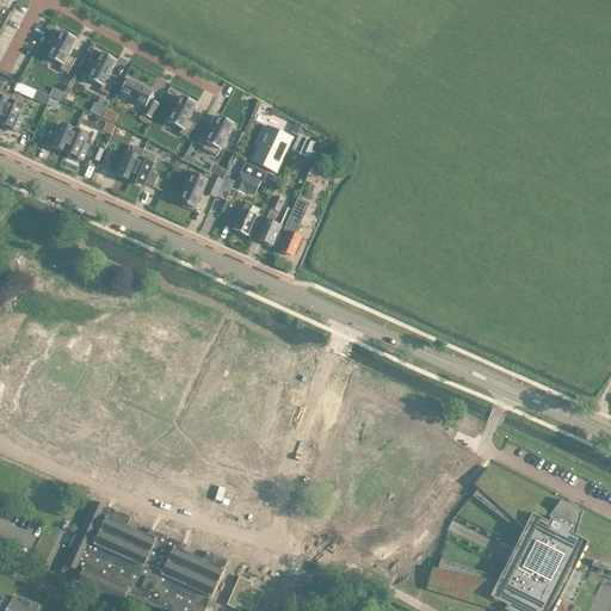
[(0,0),(0,30),(0,31),(11,11),(2,6),(5,0),(0,0)]
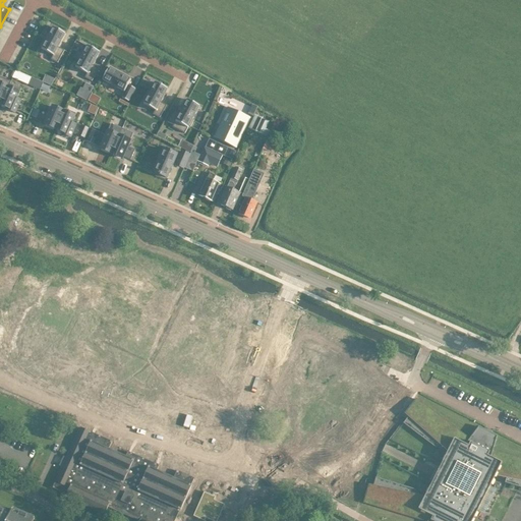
[(42,46),(41,49),(52,55),(51,58),(57,62),(64,50),(58,46),(65,33),(53,26),(46,40),(44,39),(41,45),(42,46)]
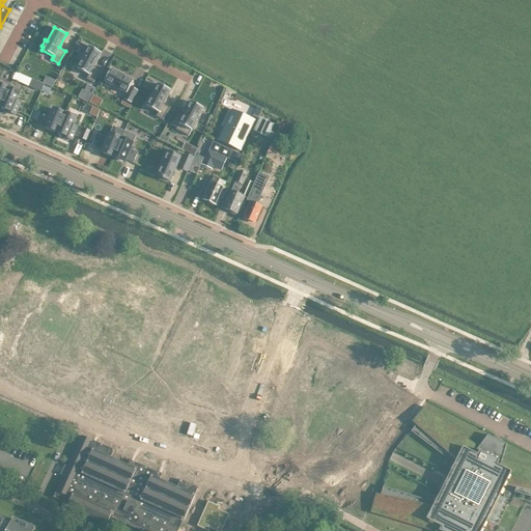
[(84,53),(83,52),(79,59),(80,60),(77,67),(88,75),(86,78),(93,82),(100,70),(93,65),(101,52),(88,46),(84,53)]
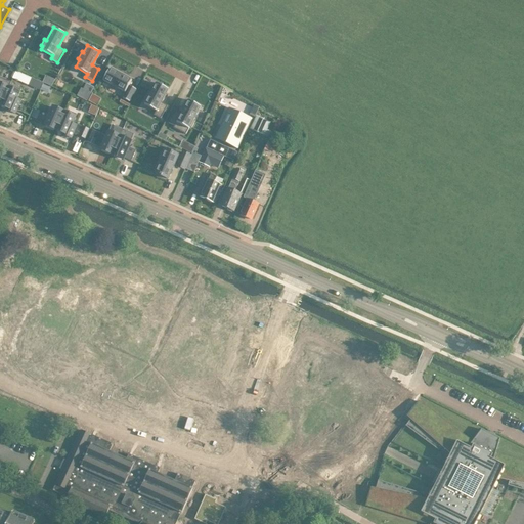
[(135,88),(128,85),(131,79),(110,68),(102,80),(125,92),(122,97),(129,101),(135,88)]
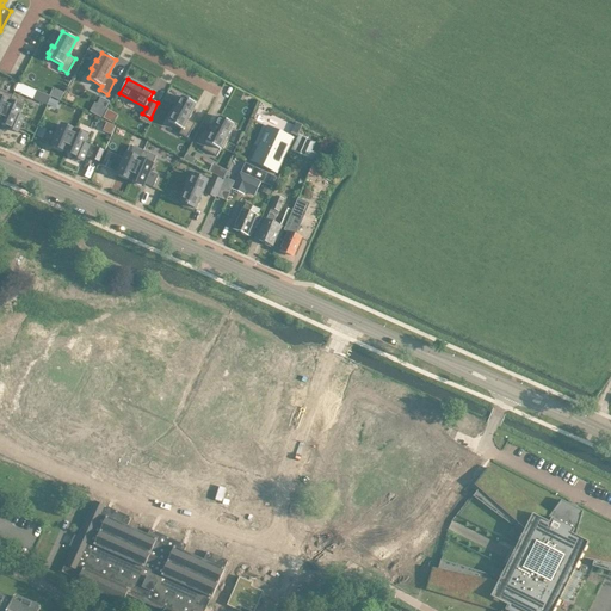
[(49,96),(50,96),(59,99),(63,92),(53,87),(49,96)]
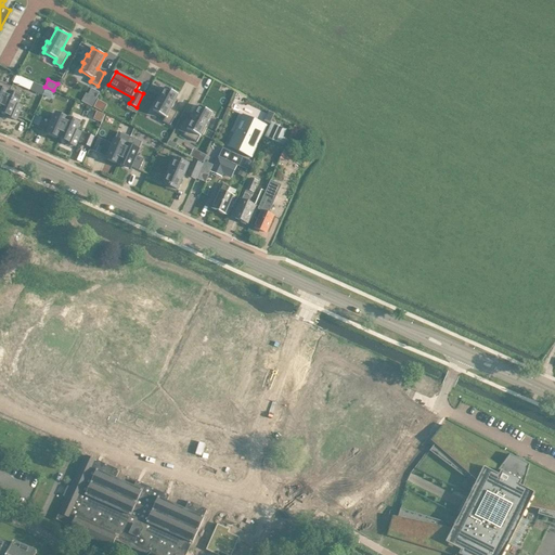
[(0,110),(10,89),(11,86),(0,80),(0,110)]
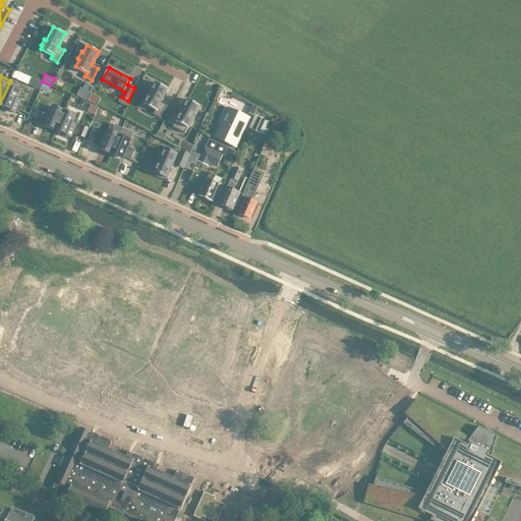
[(27,83),(40,89),(43,81),(42,81),(31,76),(27,83)]
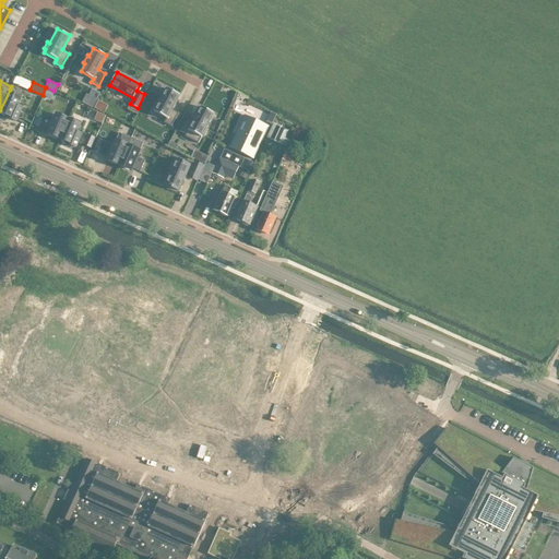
[(171,109),(179,95),(166,87),(162,95),(161,94),(156,102),(157,103),(153,111),(166,118),(164,121),(170,126),(178,113),(171,109)]
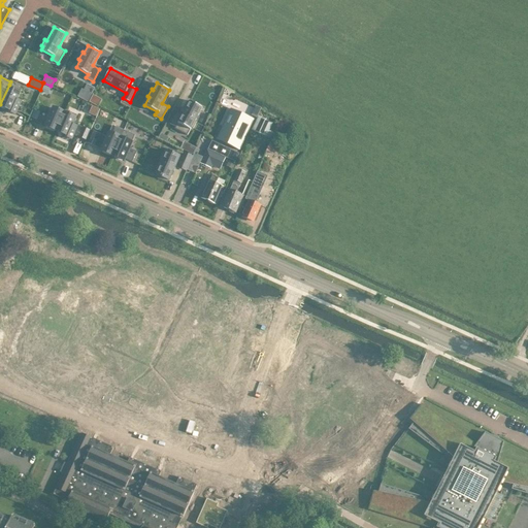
[(87,84),(84,90),(91,94),(94,88),(87,84)]
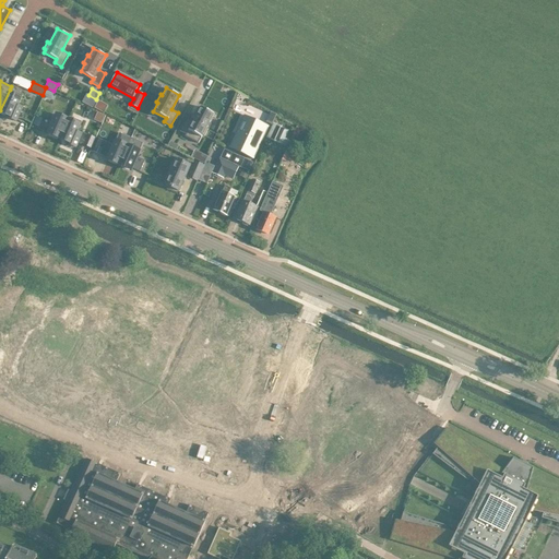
[(10,90),(0,110),(0,111),(8,116),(8,117),(14,120),(21,107),(18,105),(22,95),(10,90)]
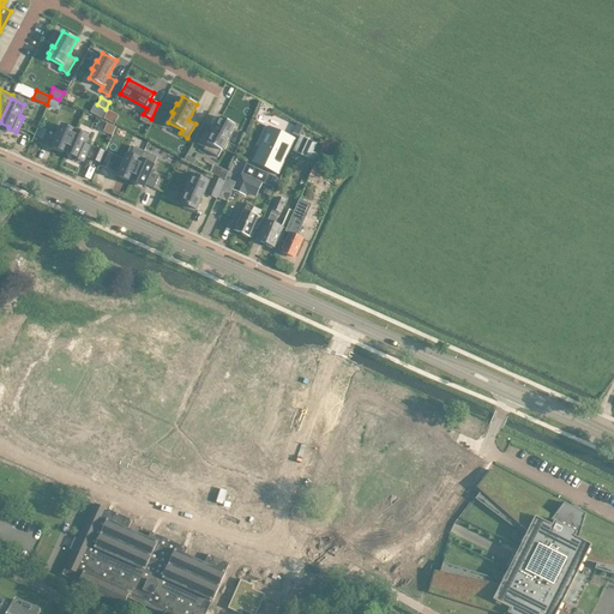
[(224,149),(228,142),(226,140),(235,124),(221,116),(212,132),(205,128),(197,143),(204,146),(203,149),(217,156),(222,148),(224,149)]
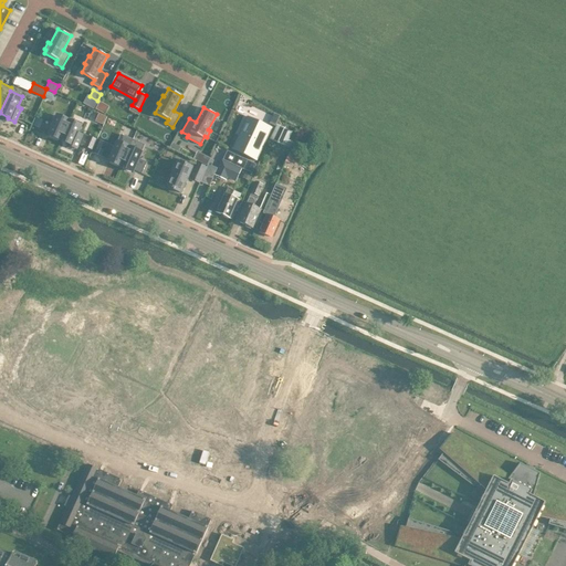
[(273,115),(269,123),(274,125),(275,124),(279,117),(279,115),(280,115),(276,114),(274,113),(273,115)]
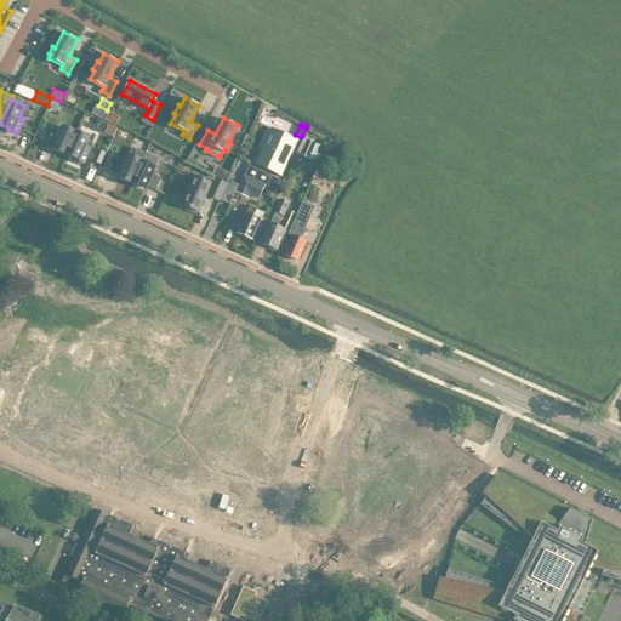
[(66,153),(74,131),(62,126),(52,147),(66,153)]
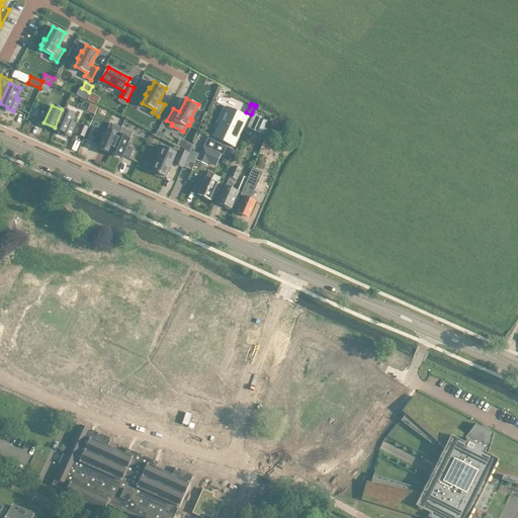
[(226,109),(213,136),(212,135),(211,136),(235,147),(235,145),(234,145),(246,116),(248,117),(249,116),(226,105),(225,107),(227,107),(226,109)]
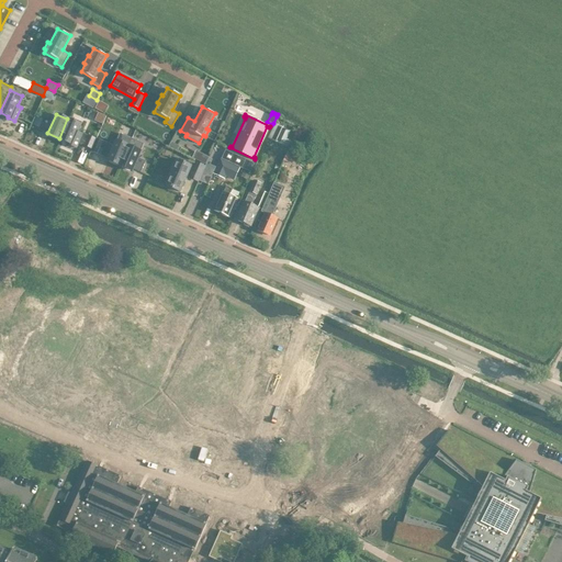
[(67,119),(59,138),(68,142),(67,144),(76,147),(81,134),(77,132),(81,122),(69,116),(67,119)]
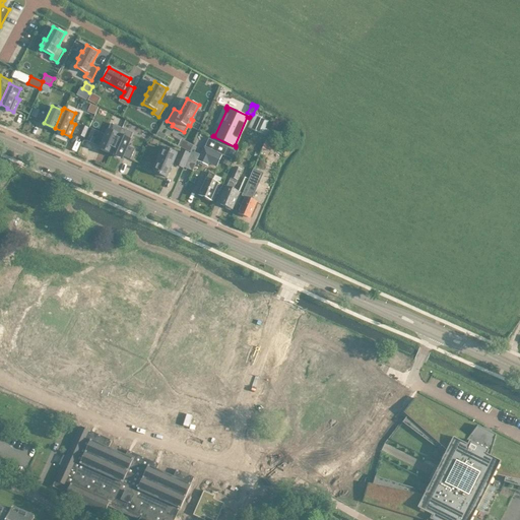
[(252,115),(247,127),(267,136),(269,130),(266,128),(269,121),(253,114),(252,115)]
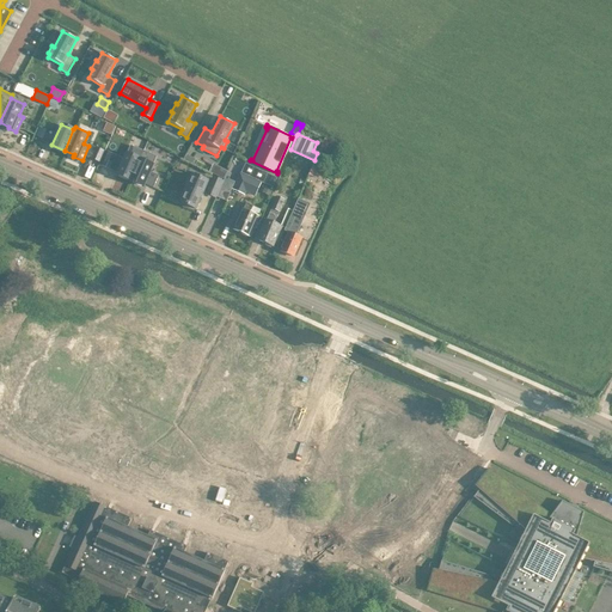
[(127,153),(117,173),(130,179),(139,159),(144,150),(130,144),(127,153)]
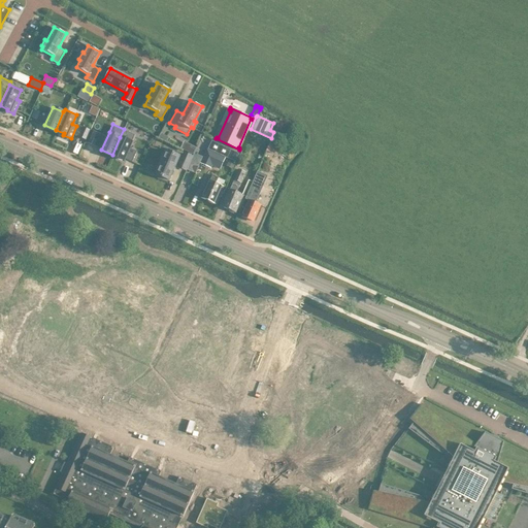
[(86,139),(90,129),(83,126),(78,135),(86,139)]
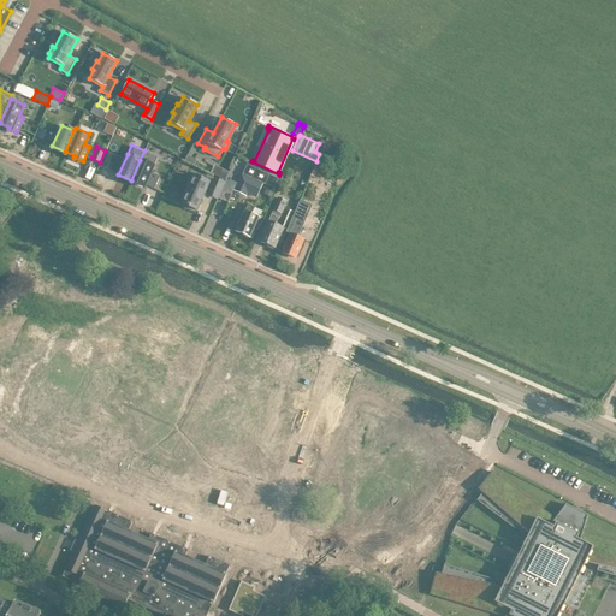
[(105,150),(100,163),(99,165),(112,171),(118,157),(105,150)]
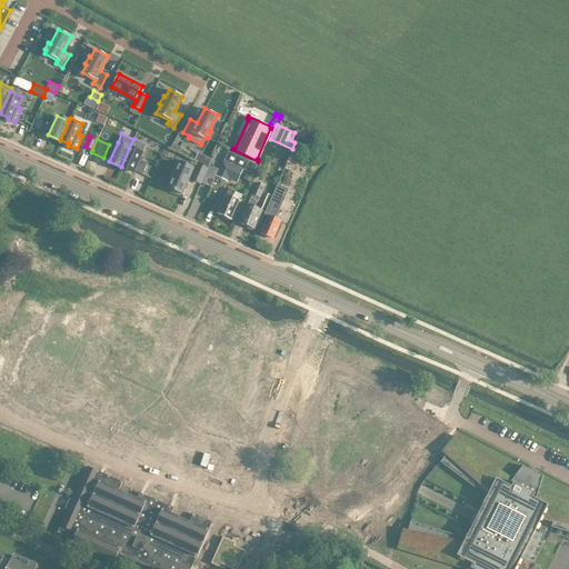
[(129,148),(121,167),(133,172),(135,170),(142,173),(147,162),(139,159),(141,152),(146,145),(133,139),(129,148)]
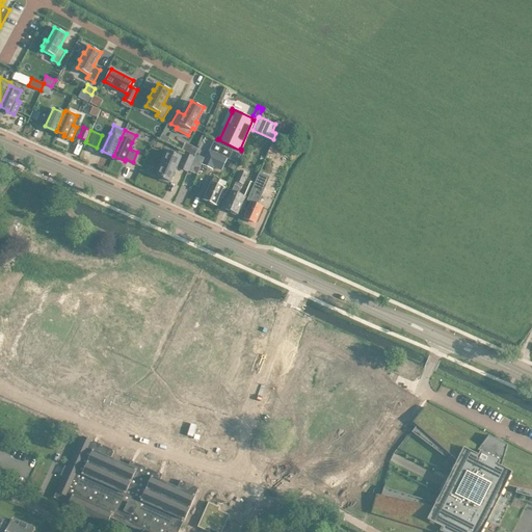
[(213,142),(210,150),(218,154),(237,162),(240,155),(213,142)]
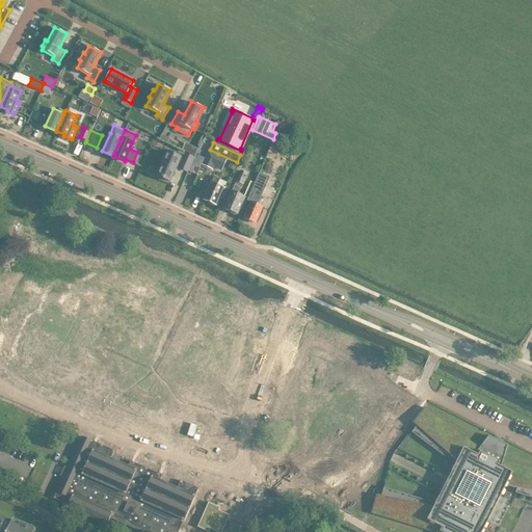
[(160,167),(157,175),(169,181),(181,154),(168,149),(163,159),(162,159),(159,166),(160,167)]
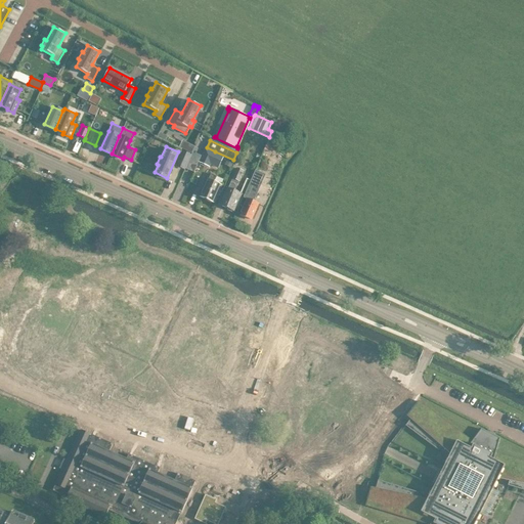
[(201,156),(198,161),(209,166),(210,163),(215,151),(207,147),(205,146),(201,156)]
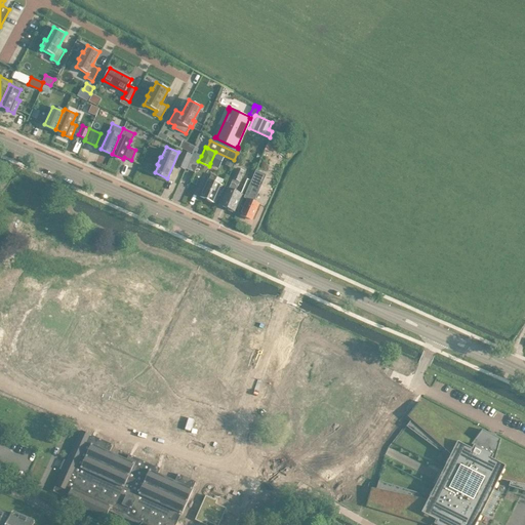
[(183,152),(177,165),(185,168),(190,155),(183,152)]
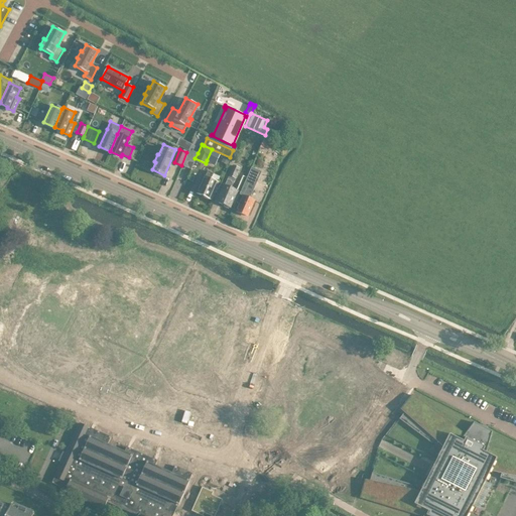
[(230,187),(233,182),(234,182),(240,167),(233,164),(227,179),(225,185),(223,184),(220,189),(222,190),(217,203),(230,208),(232,204),(235,206),(239,196),(236,194),(237,190),(230,187)]
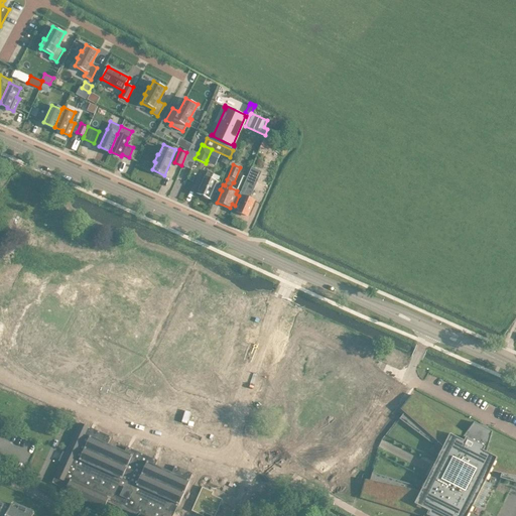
[(243,196),(237,210),(248,215),(254,200),(249,198),(257,178),(261,170),(251,166),(248,174),(247,176),(240,191),(239,194),(243,196)]
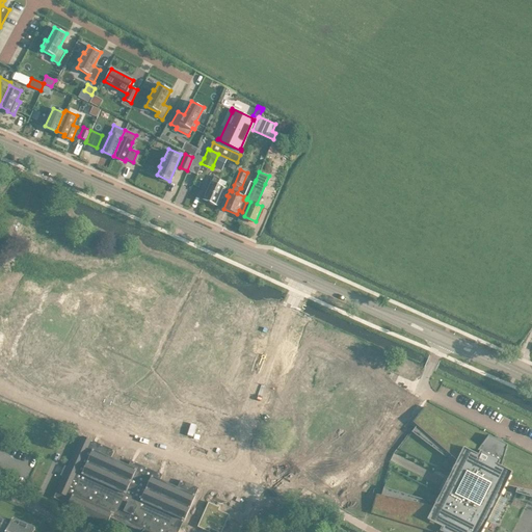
[(203,198),(216,205),(223,188),(216,185),(219,179),(214,176),(211,182),(210,182),(203,198)]
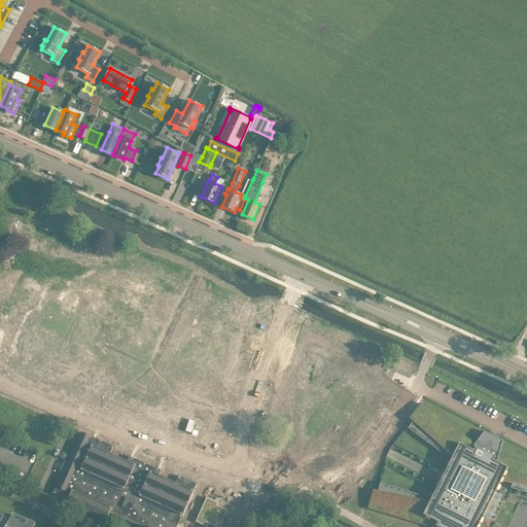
[(526,463),(498,455),(502,440),(496,437),(497,435),(491,431),(490,433),(484,430),(475,444),(420,402),(409,417),(413,420),(408,427),(441,452),(445,449),(453,455),(429,502),(418,498),(420,494),(380,482),(377,491),(373,490),(367,506),(432,526),(431,526),(478,526),(501,480),(512,483),(511,487),(526,492),(526,463)]
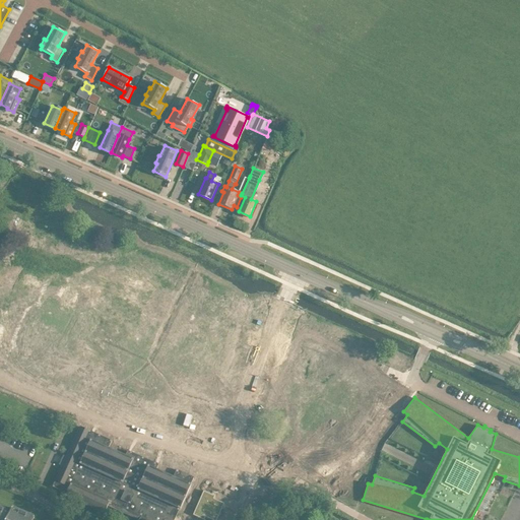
[(66,496),(104,513),(108,505),(139,519),(138,519),(173,519),(179,508),(182,509),(193,485),(191,484),(194,476),(177,469),(174,476),(156,468),(158,464),(128,450),(125,455),(108,447),(111,440),(80,426),(67,455),(63,454),(59,464),(62,466),(53,486),(67,493),(66,496)]
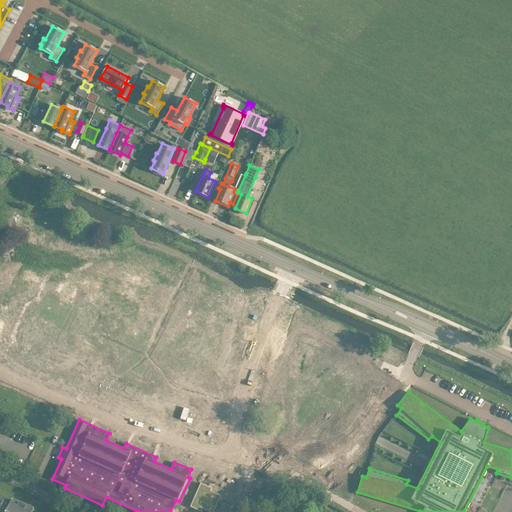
[(0,511),(33,511),(35,509),(13,500),(11,504),(0,499),(0,511)]
